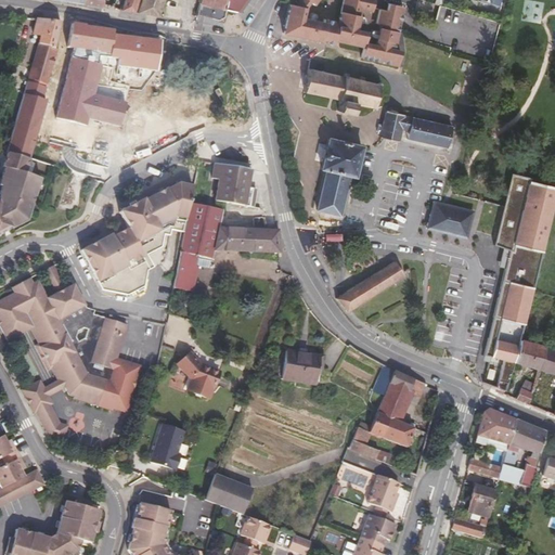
[(133,12),(138,0),(124,0),(120,10),(127,11),(133,12)]
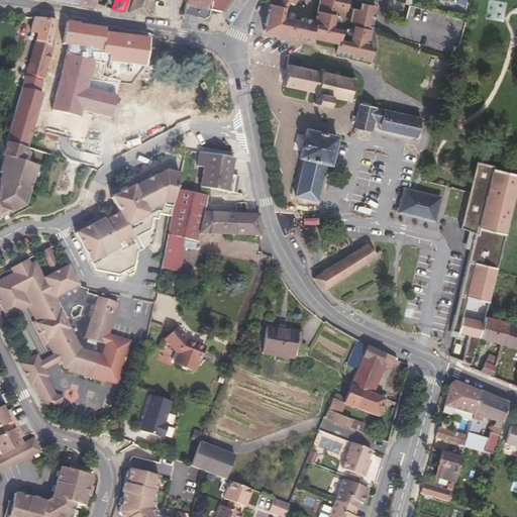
[(131,0),(128,12),(140,14),(147,15),(151,0),(131,0)]
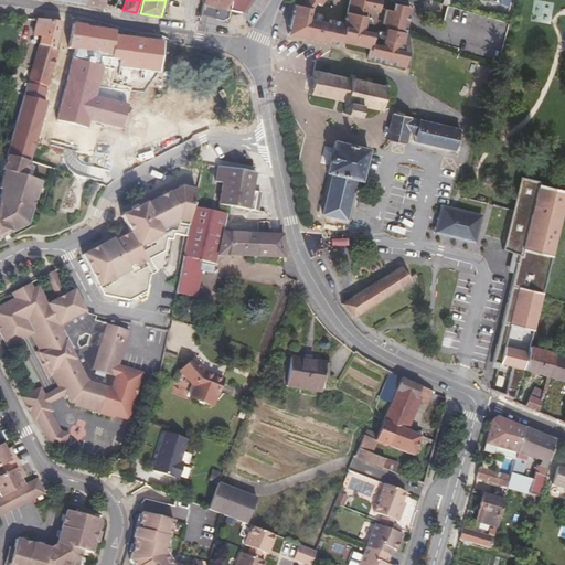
[(203,0),(200,14),(222,20),(223,16),(228,18),(230,10),(232,0),(203,0)]
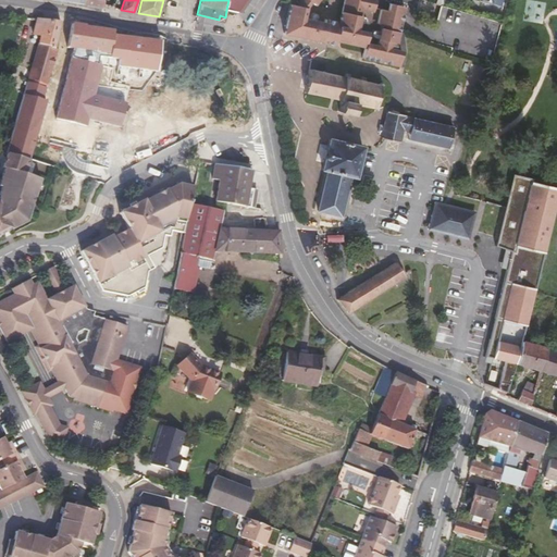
[(229,0),(226,10),(239,12),(247,0),(229,0)]
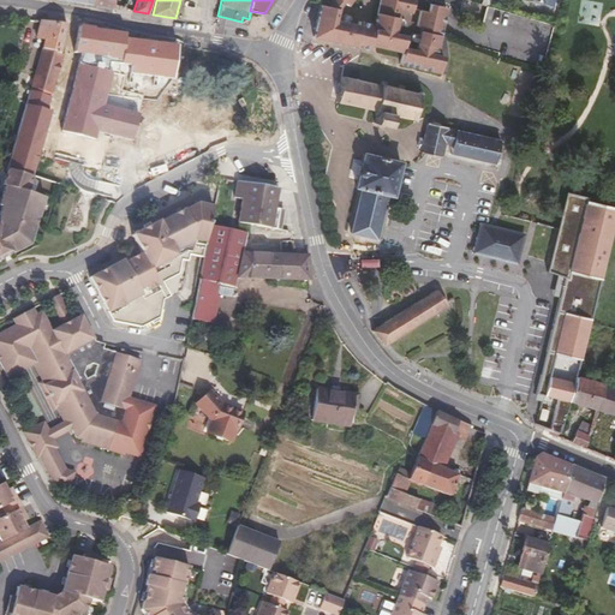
[(394,9),(402,11),(404,0),(378,0),(375,21),(392,24),(394,9)]
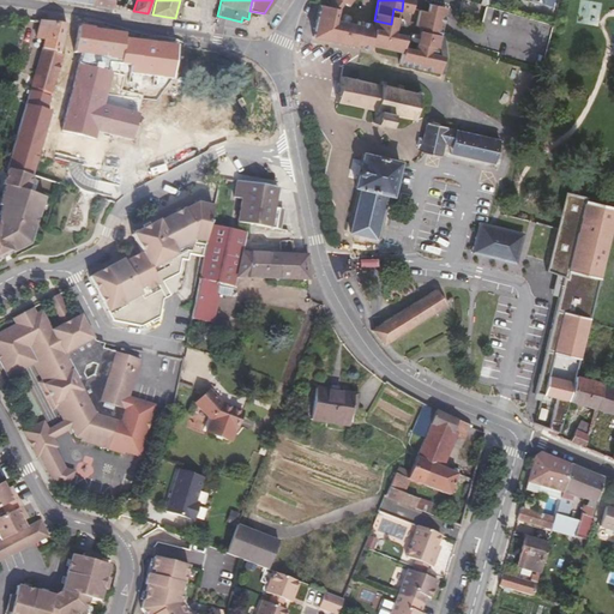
[(369,46),(372,31),(360,29),(361,20),(359,20),(356,29),(333,23),(337,7),(324,5),(319,4),(312,36),(368,49),(369,46)]
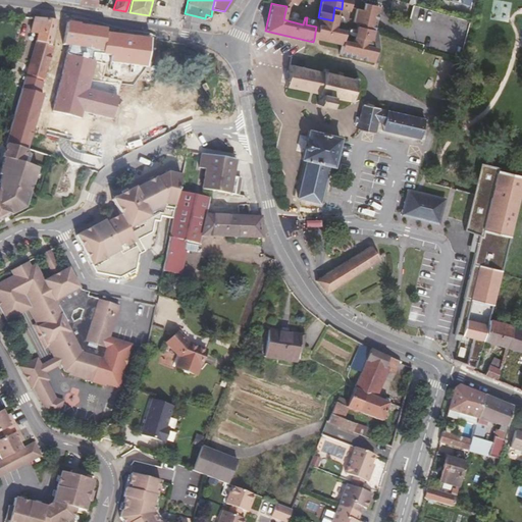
[(364,3),(363,9),(377,12),(379,6),(364,3)]
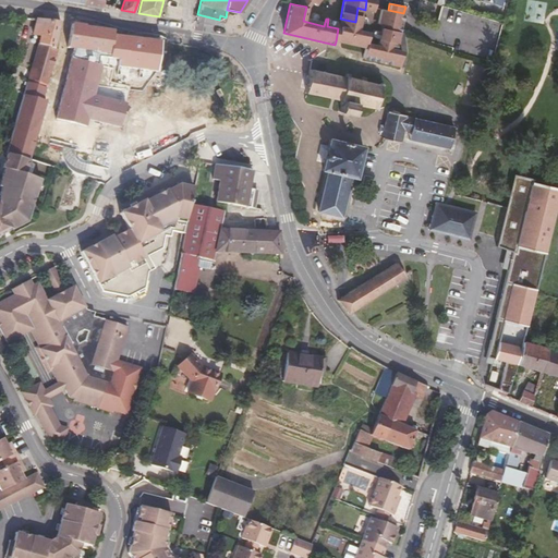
[(433,35),(432,41),(451,48),(451,50),(492,62),(501,23),(444,5),(440,5),(436,22),(435,26),(433,35)]
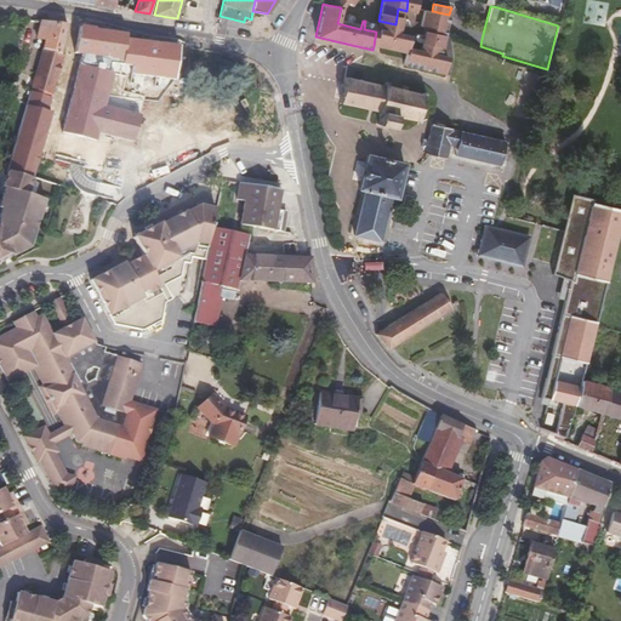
[(449,15),(432,11),(425,10),(421,26),(428,28),(423,52),(408,49),(410,35),(394,33),(385,30),(381,47),(406,53),(404,66),(444,73),(448,56),(440,56),(449,15)]
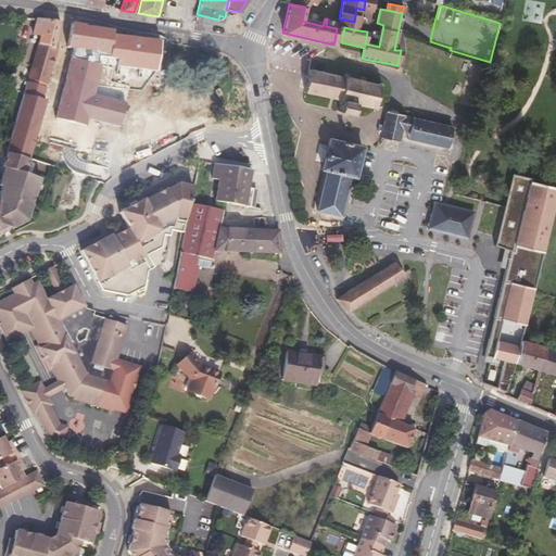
[(39,35),(26,80),(47,87),(57,50),(53,49),(61,22),(36,19),(32,34),(39,35)]
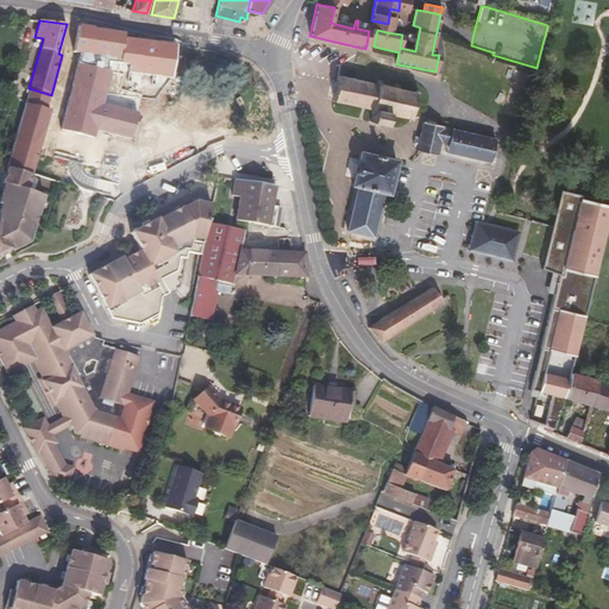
[(370,24),(358,20),(357,29),(369,31),(370,27),(370,24)]
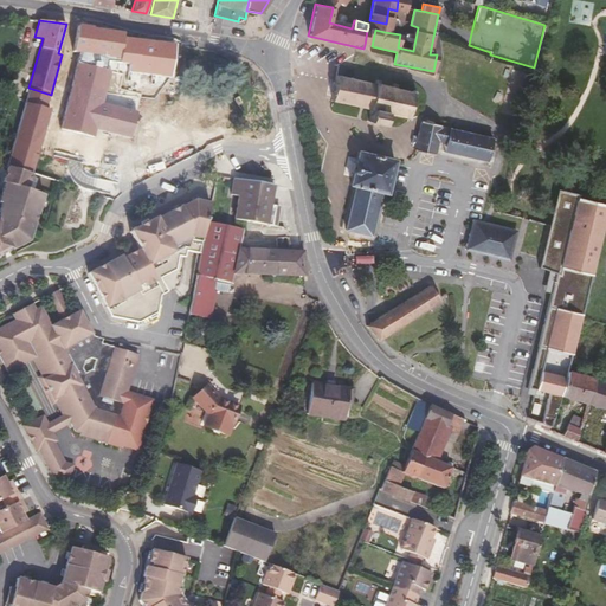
[(385,32),(386,24),(369,20),(368,24),(368,27),(375,30),(385,32)]
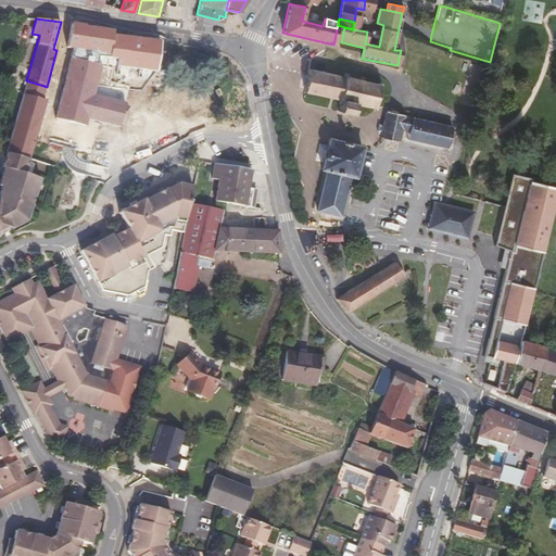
[(111,55),(113,30),(108,29),(86,26),(86,25),(72,23),(67,47),(111,55)]
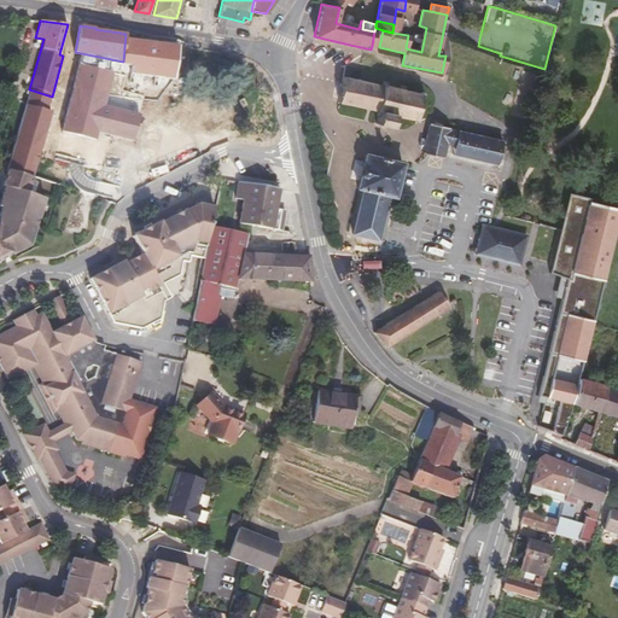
[(372,46),(379,47),(383,30),(375,28),(374,31),(372,46)]
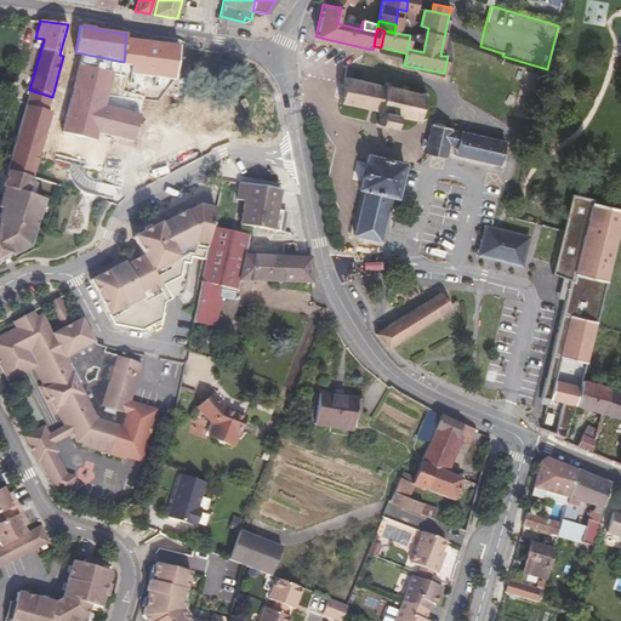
[(115,73),(79,64),(62,131),(98,140),(101,132),(136,142),(143,114),(108,106),(115,73)]
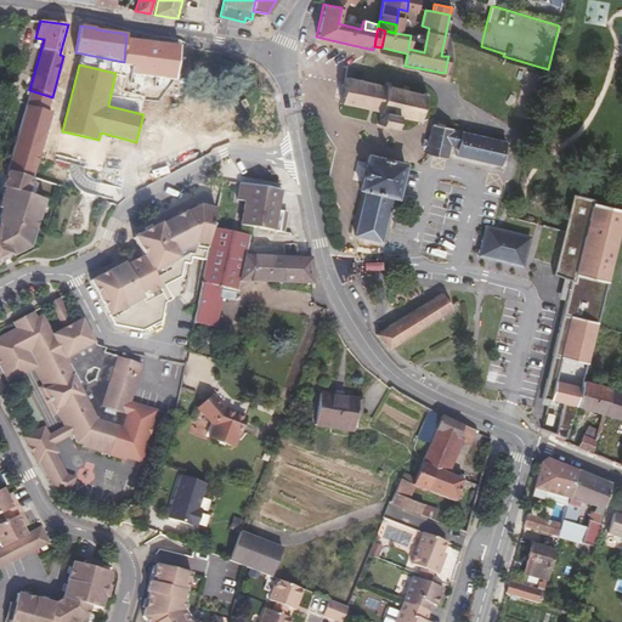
[(384,86),(345,78),(344,84),(343,83),(341,86),(344,86),(341,95),(340,95),(339,97),(341,97),(340,103),(379,112),(378,116),(380,116),(379,124),(393,128),(396,116),(399,116),(397,119),(400,120),(401,116),(419,120),(420,123),(429,119),(434,101),(427,94),(423,96),(406,91),(407,88),(403,86),(402,90),(388,86),(388,83),(384,83),(384,86)]
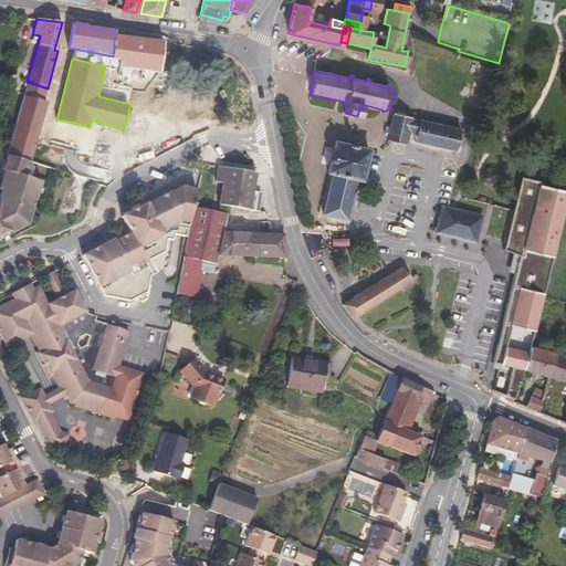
[(389,127),(387,135),(386,139),(388,140),(390,140),(405,144),(407,133),(416,134),(422,136),(421,143),(454,152),(460,129),(392,114),(389,127)]
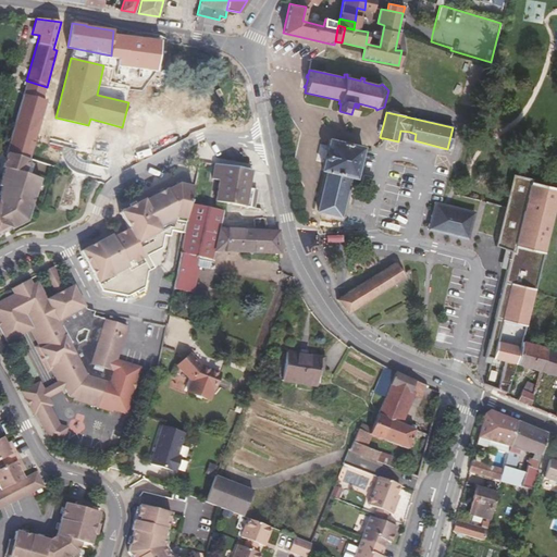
[(361,150),(361,148),(329,139),(321,169),(326,171),(317,211),(339,217),(348,183),(356,185),(359,174),(356,174),(361,150)]
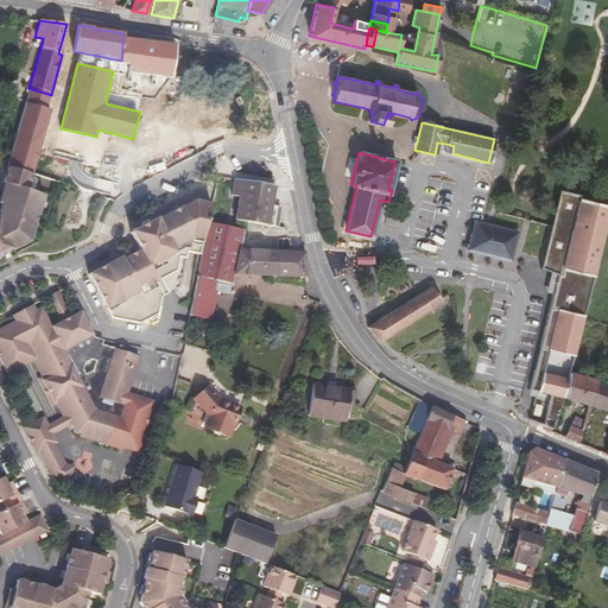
[(2,204),(0,213),(0,221),(13,248),(29,241),(32,233),(43,201),(40,200),(43,195),(27,190),(32,175),(7,168),(0,189),(0,194),(1,195),(6,196),(2,204)]
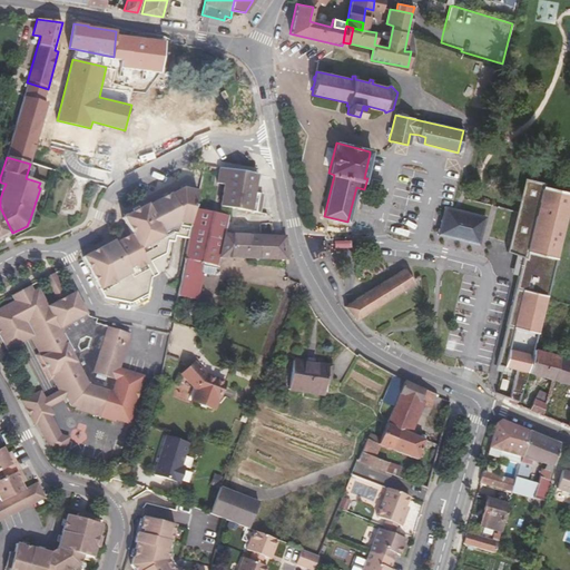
[(255,194),(257,175),(219,169),(217,184),(225,185),(220,207),(259,214),(263,195),(255,194)]
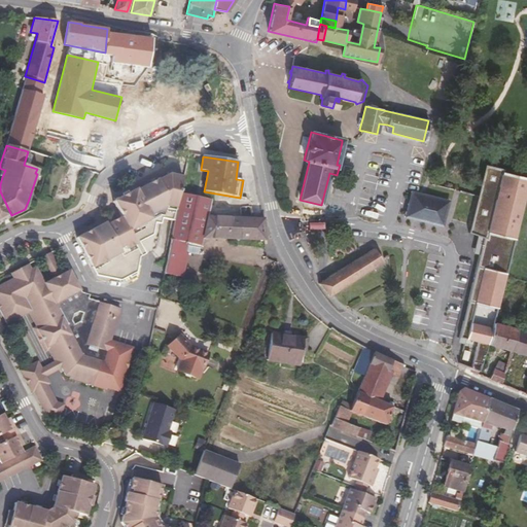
[(502,168),(485,164),(477,197),(468,232),(483,238),(458,342),(463,343),(465,339),(477,342),(472,361),(481,364),(487,345),(488,345),(492,328),(470,323),(476,304),(496,309),(496,308),(504,274),(526,179),(526,176),(502,171),(502,168)]
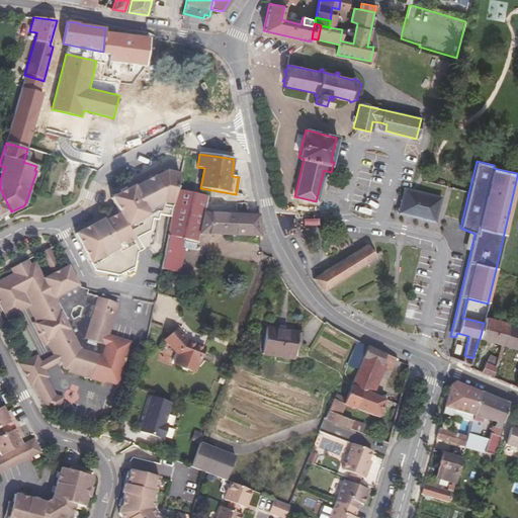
[(153,177),(139,184),(154,220),(160,221),(161,214),(172,218),(177,190),(180,174),(165,172),(154,177),(153,177)]
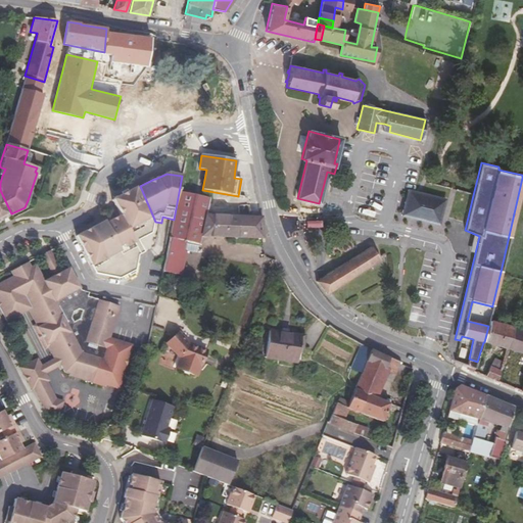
[(155,222),(140,186),(135,189),(133,188),(112,199),(120,215),(140,240),(153,233),(155,222)]
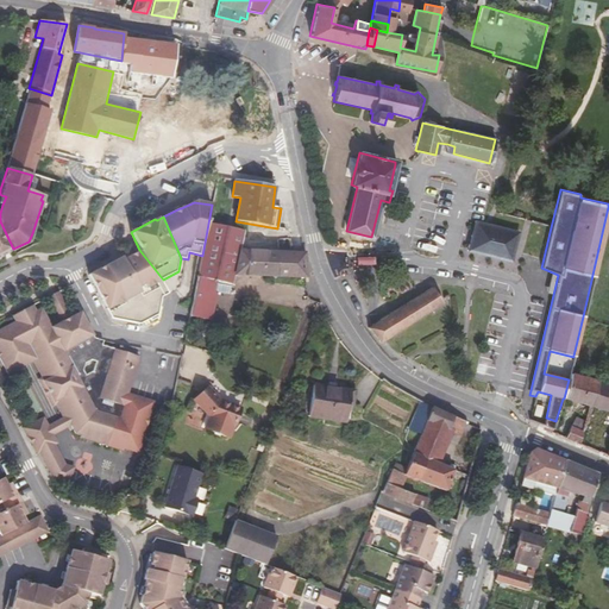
[(0,221),(0,256),(13,249),(0,221)]
